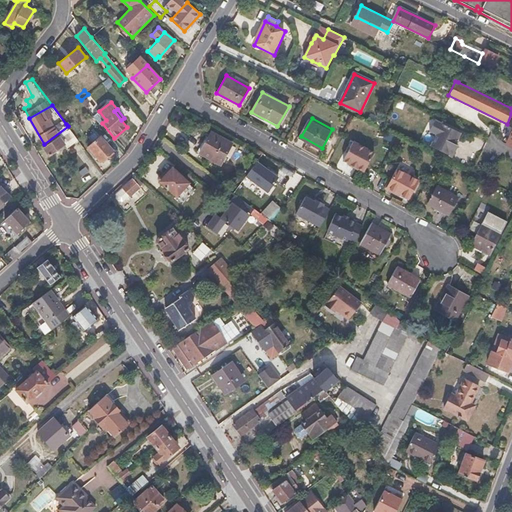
[(460,133),(434,120),(429,131),(436,134),(431,146),(452,156),(457,145),(455,144),(460,133)]
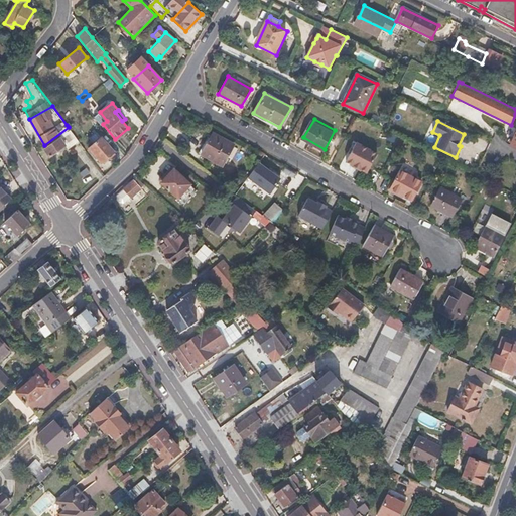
[(79,139),(69,127),(44,145),(41,147),(49,157),(66,145),(68,148),(79,139)]
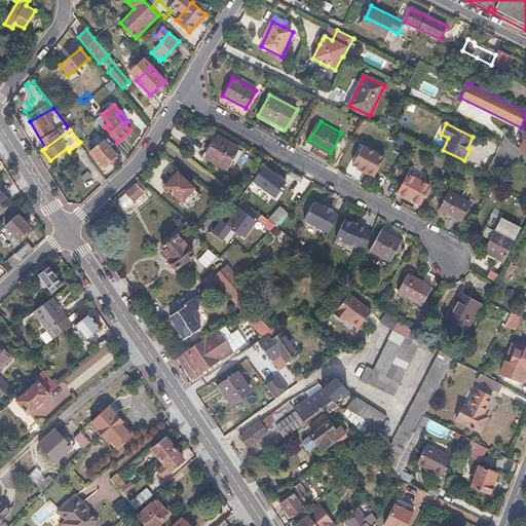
[(238,147),(217,136),(205,156),(227,167),(238,147)]
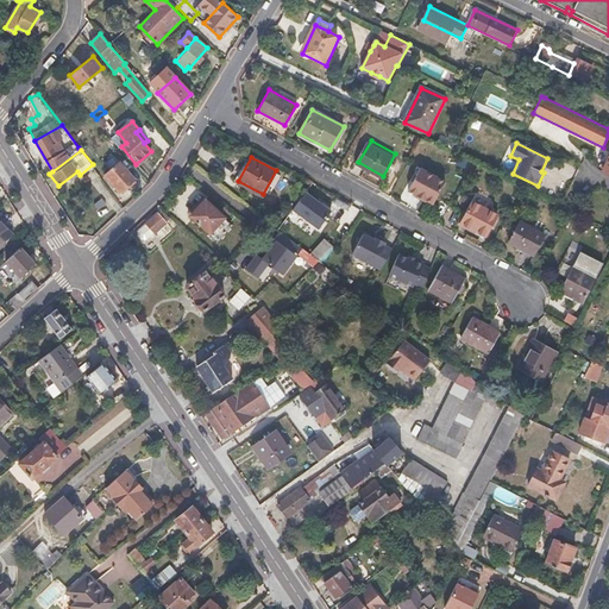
[(120,163),(105,175),(119,192),(133,179),(120,163)]
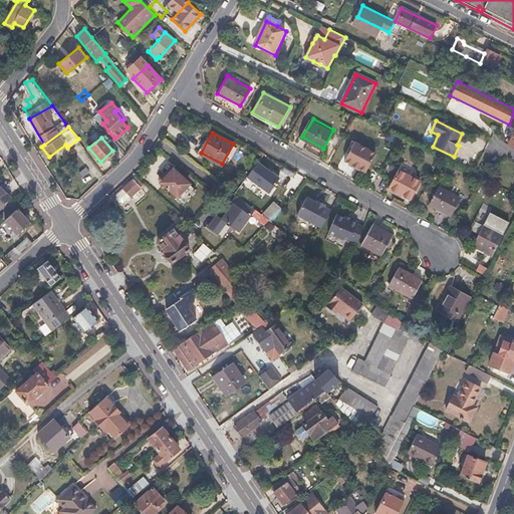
[(375,152),(355,141),(345,160),(363,170),(366,170),(375,152)]
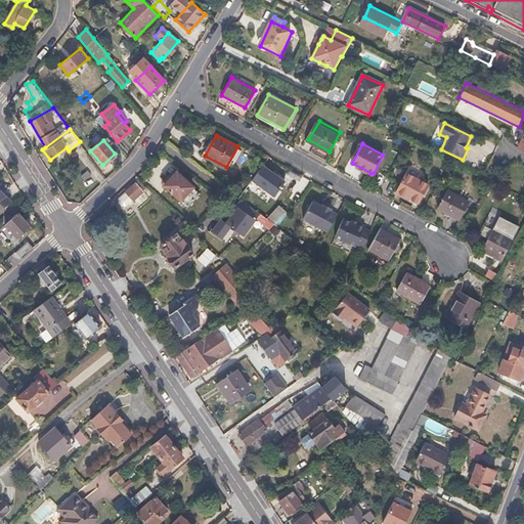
[(274,197),(286,181),(264,166),(253,180),(274,197)]
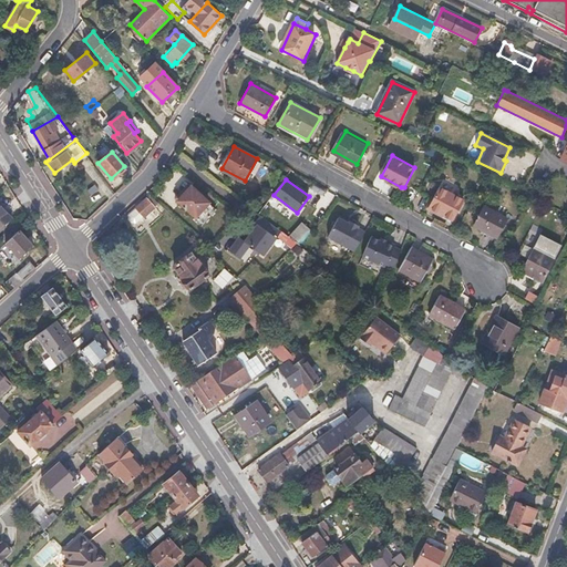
[(210,203),(193,186),(178,200),(196,217),(210,203)]
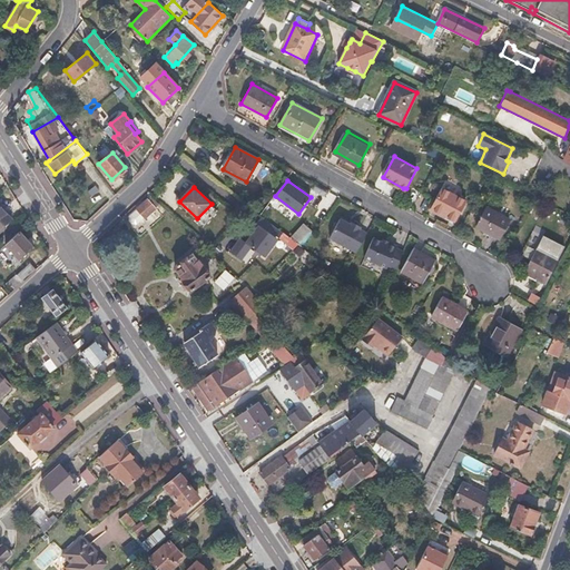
[(467,200),(442,188),(431,208),(457,220),(467,200)]
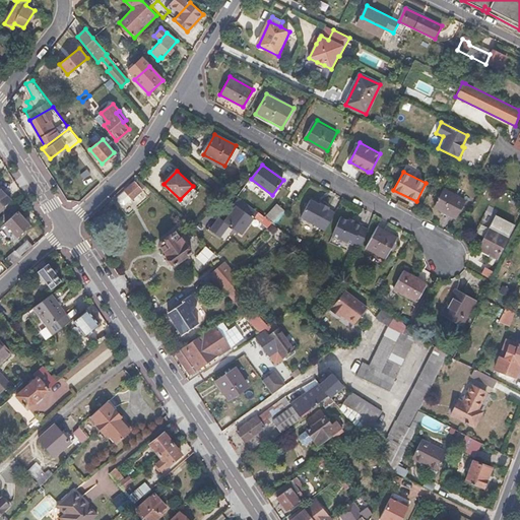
[(142,190),(134,182),(118,198),(118,203),(121,206),(126,206),(142,190)]
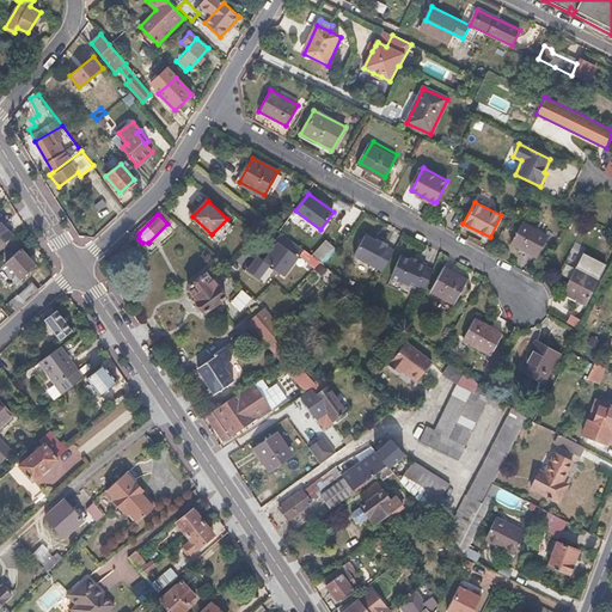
[(0,221),(0,244),(11,234),(0,221)]
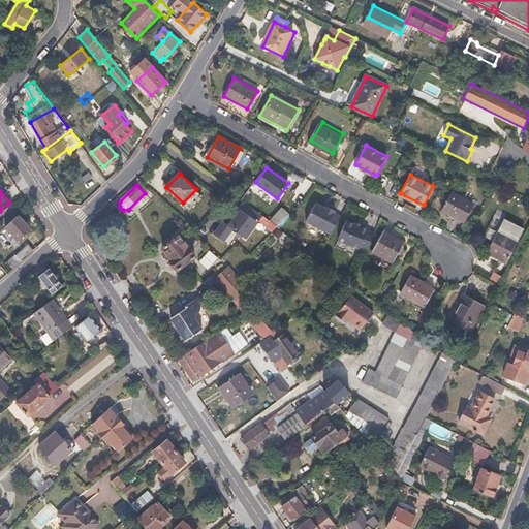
[(473,204),(452,192),(442,211),(463,221),(473,204)]
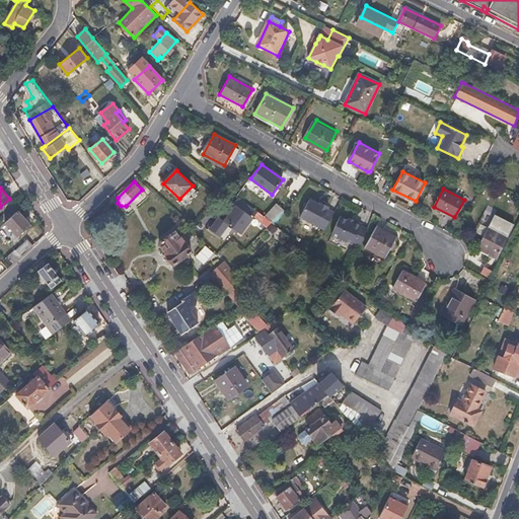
[(217,216),(208,228),(218,236),(227,224),(239,233),(256,211),(237,197),(232,203),(234,205),(230,210),(222,220),(217,216)]
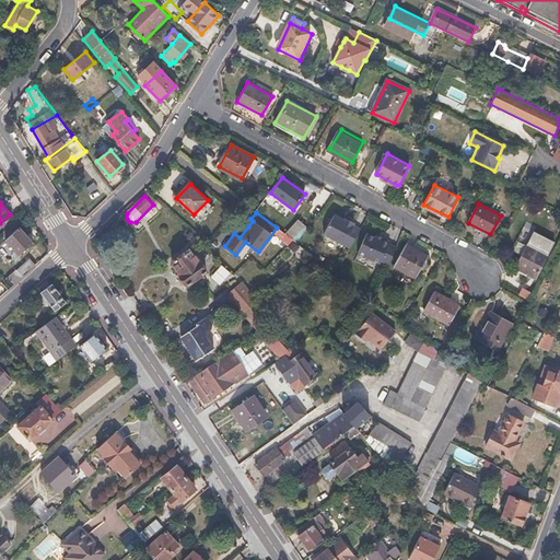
[(345,221),(335,216),(325,235),(350,248),(360,229),(353,225),(354,223),(346,219),(345,221)]
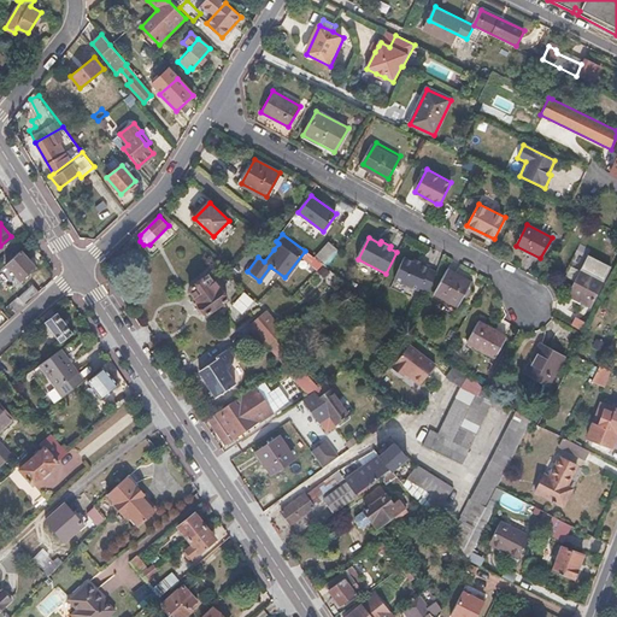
[(22,251),(6,264),(16,274),(13,276),(21,282),(36,268),(22,251)]
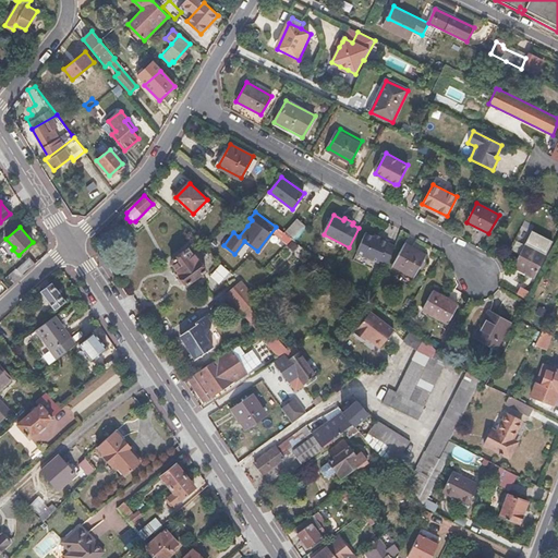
[(530,230),(511,268),(532,278),(550,240),(530,230)]
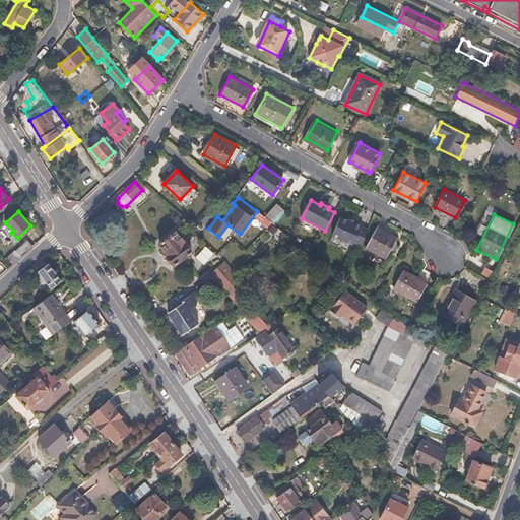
[(266,228),(271,222),(264,217),(260,223),(266,228)]
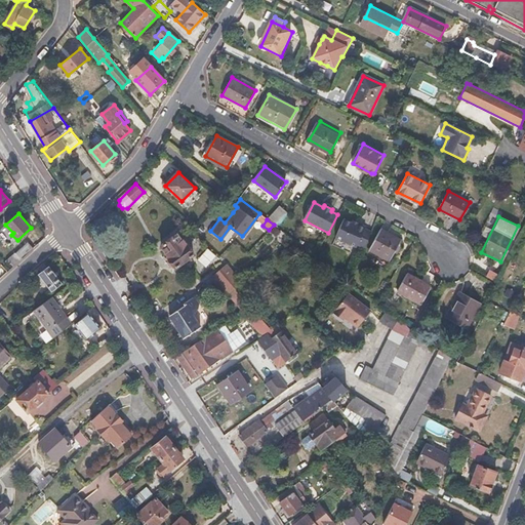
[(357,226),(344,219),(335,238),(356,247),(357,245),(364,248),(371,232),(364,229),(364,227),(358,224),(357,226)]
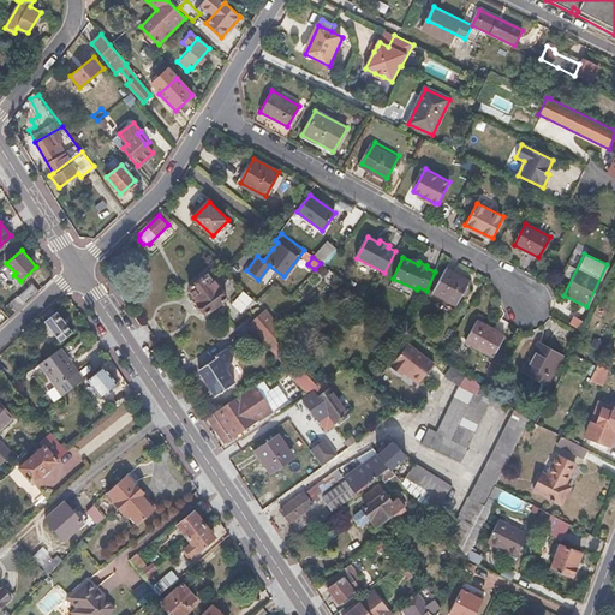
[(470,281),(446,268),(433,291),(442,296),(457,304),(470,281)]
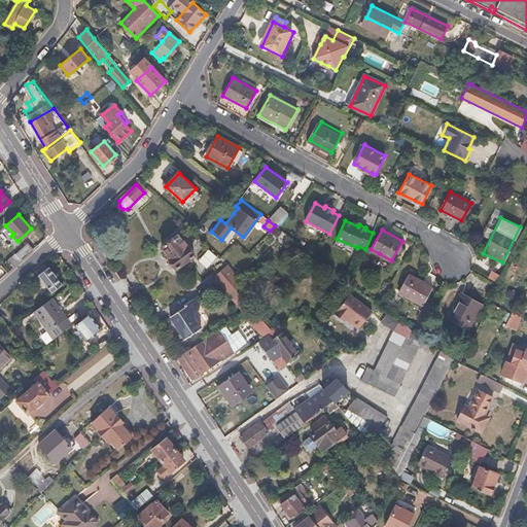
[(171,241),(162,247),(171,259),(165,262),(172,272),(189,259),(182,250),(181,251),(178,246),(176,247),(171,241)]
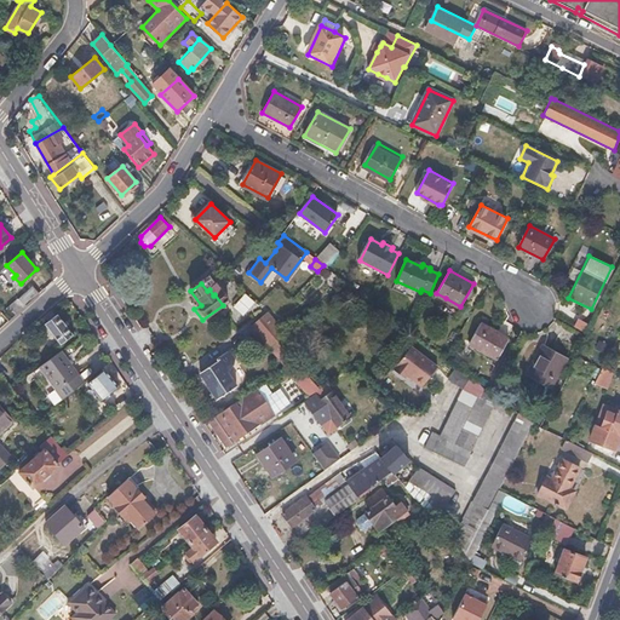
[(446,298),(436,293),(435,297),(446,303),(442,310),(454,316),(460,306),(446,298)]
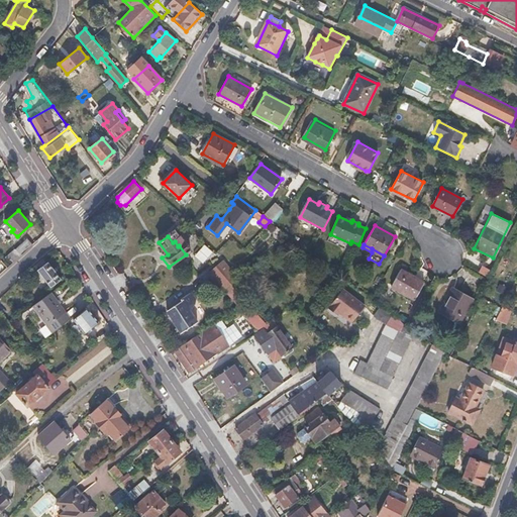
[(204,246),(194,256),(201,264),(211,253),(204,246)]
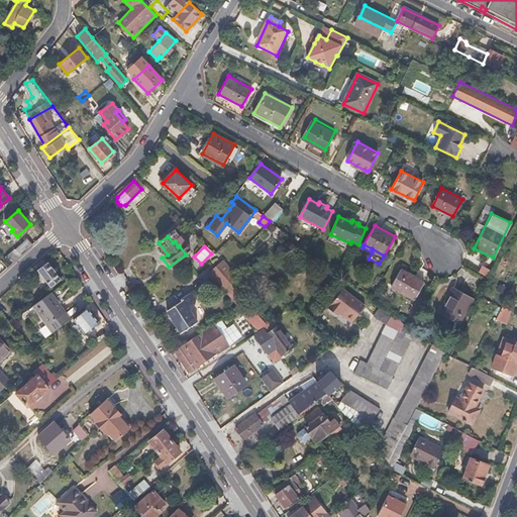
[(40,269),(37,271),(50,287),(61,279),(48,263),(46,264),(43,259),(37,265),(40,269)]
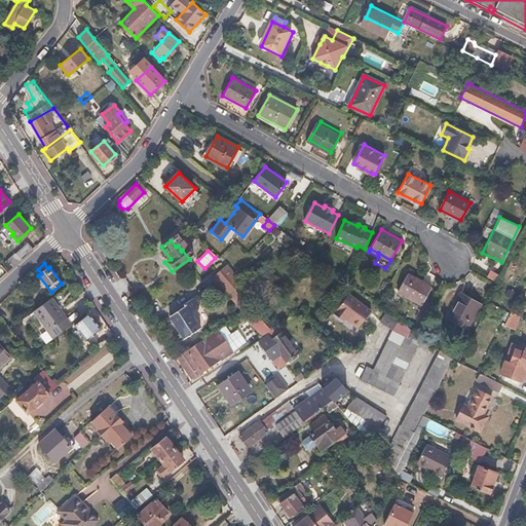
[(222,268),(213,278),(219,284),(227,292),(228,291),(234,286),(238,283),(222,268)]
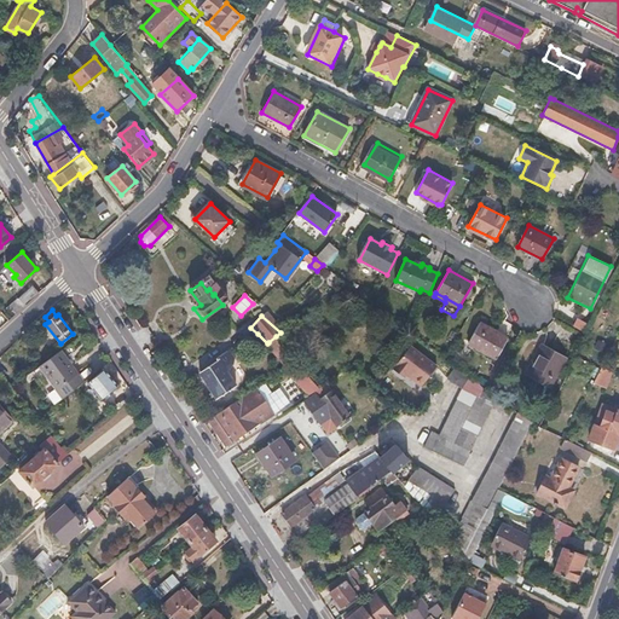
[(590,323),(576,316),(571,324),(585,331),(590,323)]
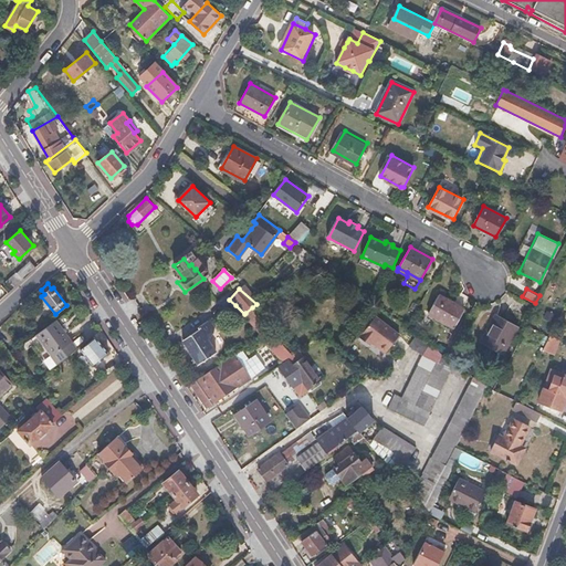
[(463,308),(438,294),(427,313),(452,327),(463,308)]
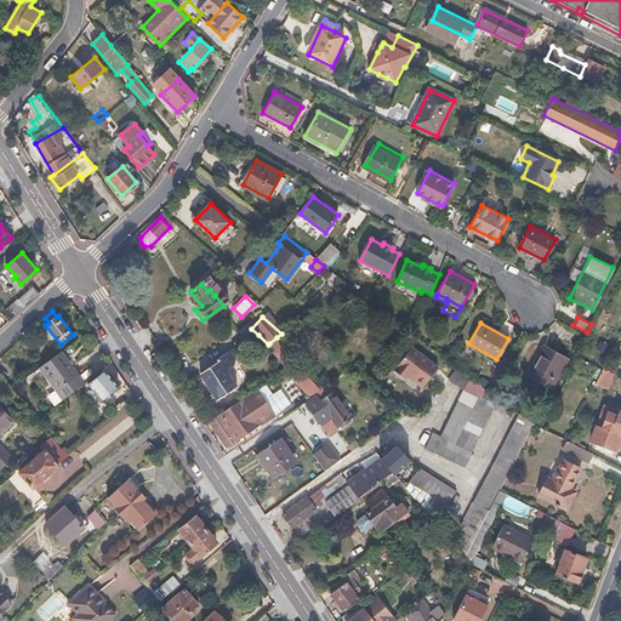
[(277,337),(269,343),(275,351),(283,345),(277,337)]
